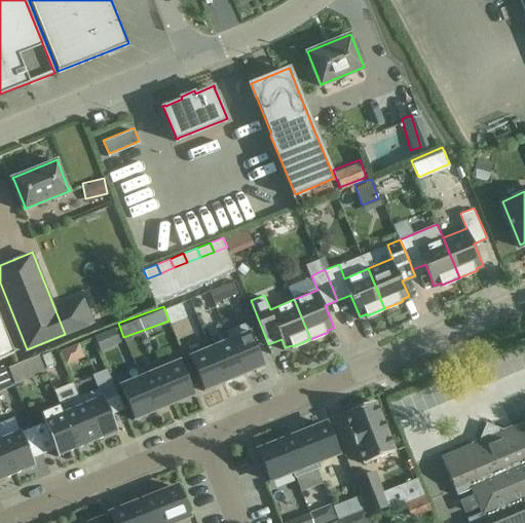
[(0,358),(14,352),(0,316),(0,358)]
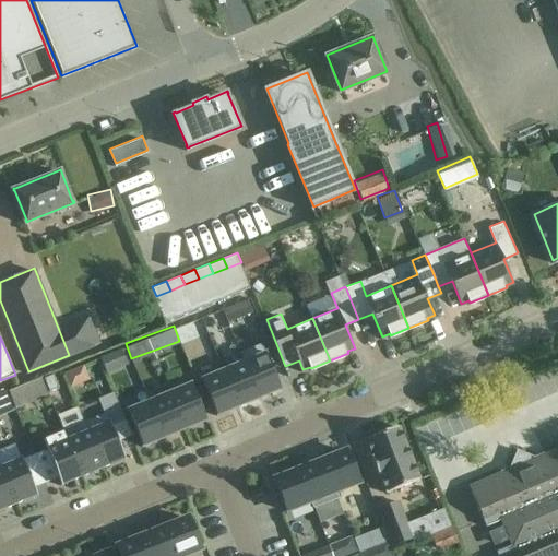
[(240,351),(245,361),(260,397),(282,388),(266,351),(262,342),(240,351)]
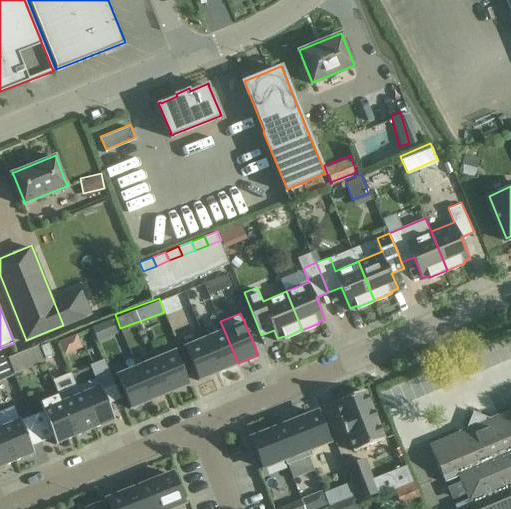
[(205,338),(219,371),(238,363),(224,330),(205,338)]
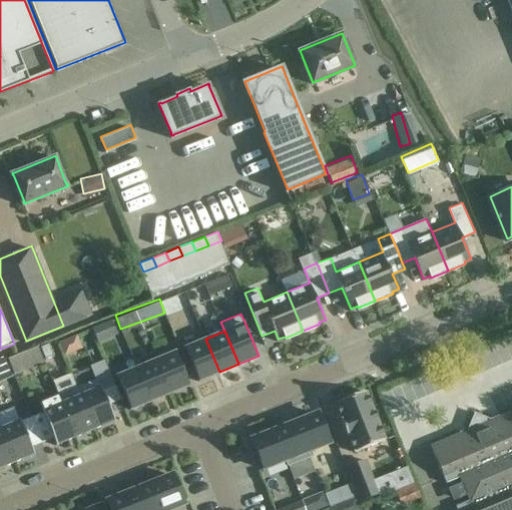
[(199,380),(219,372),(205,339),(186,346),(199,380)]
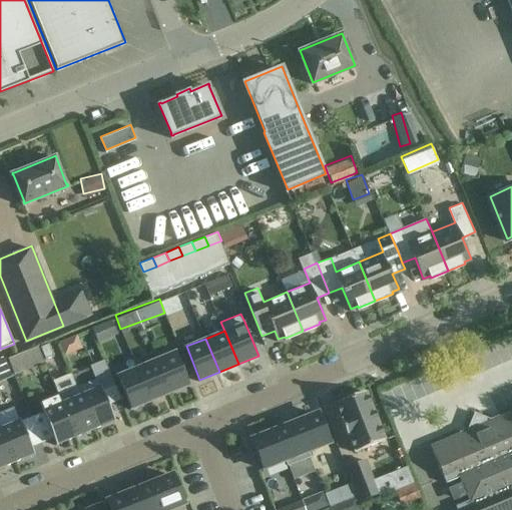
[(47,358),(54,355),(49,344),(42,347),(47,358)]
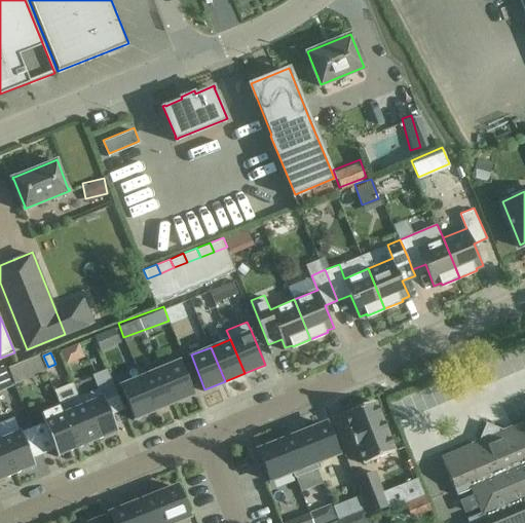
[(181,359),(160,368),(175,402),(194,394),(181,359)]
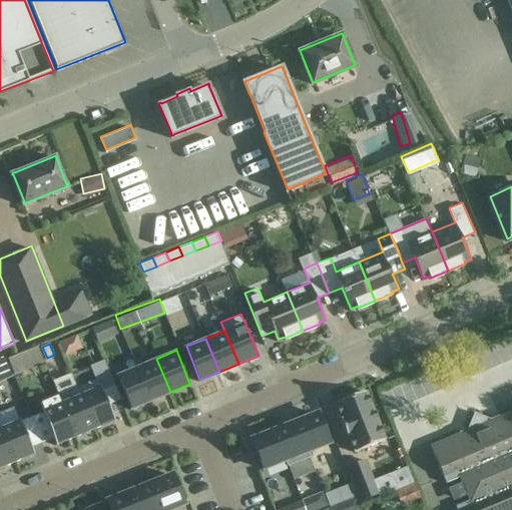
[(97,378),(77,386),(95,428),(114,420),(103,392),(116,386),(104,359),(91,365),(97,378)]
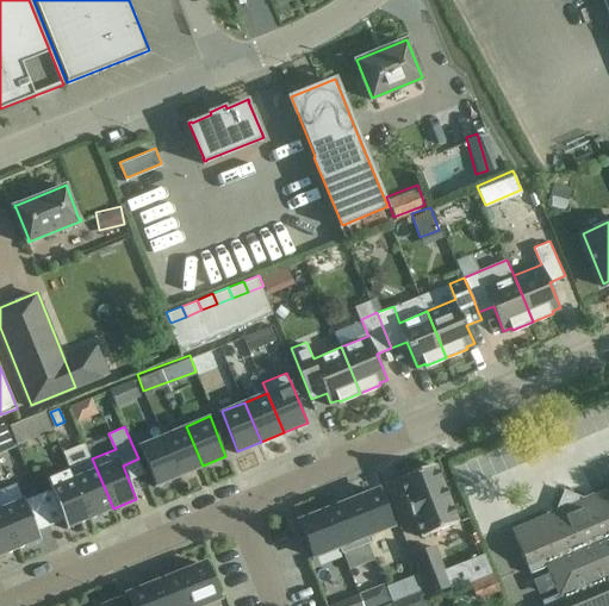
[(163,436),(180,475),(203,466),(186,426),(163,436)]
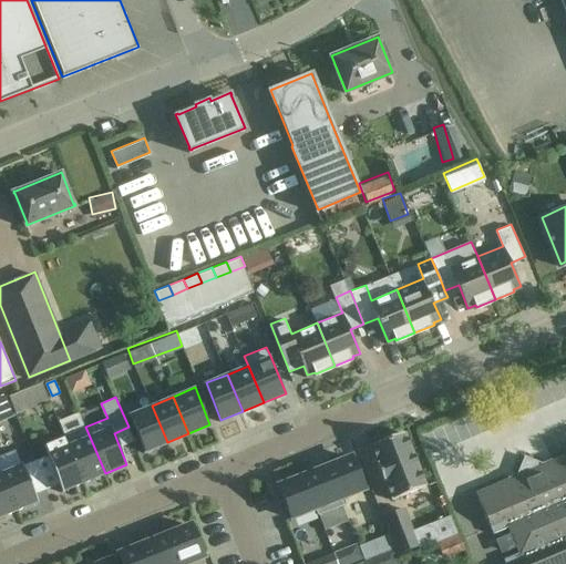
[(145,451),(167,442),(152,406),(131,414),(145,451)]
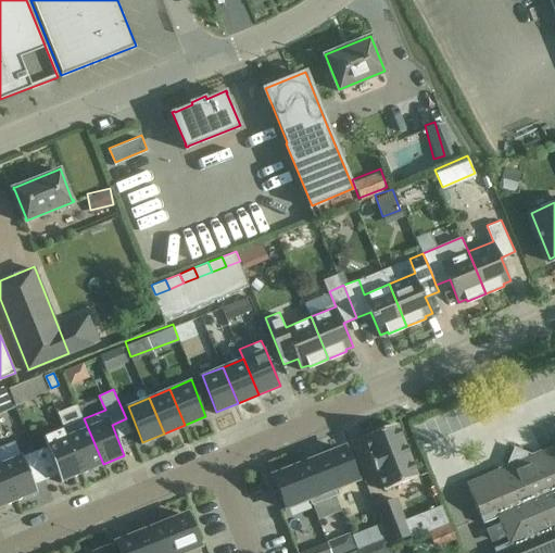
[(103,464),(84,418),(64,427),(83,473),(103,464)]
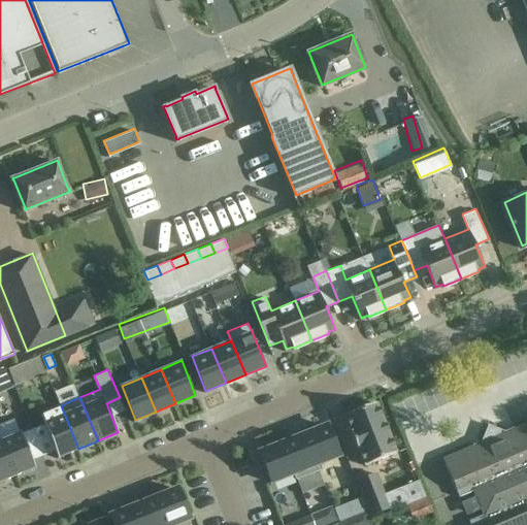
[(396,452),(376,401),(346,414),(353,431),(352,431),(358,447),(359,447),(365,464),(396,452)]
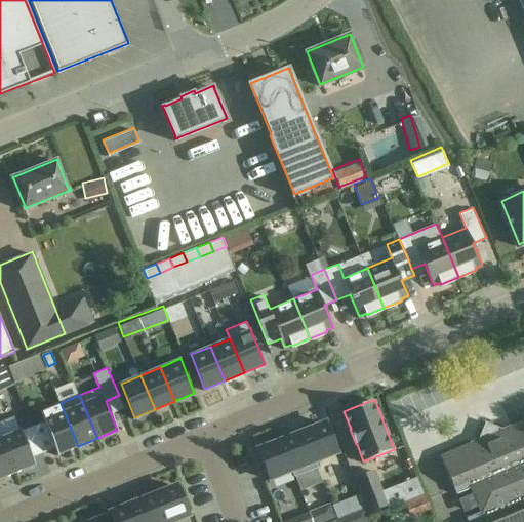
[(61,403),(40,411),(44,420),(43,420),(57,454),(78,446),(61,403)]
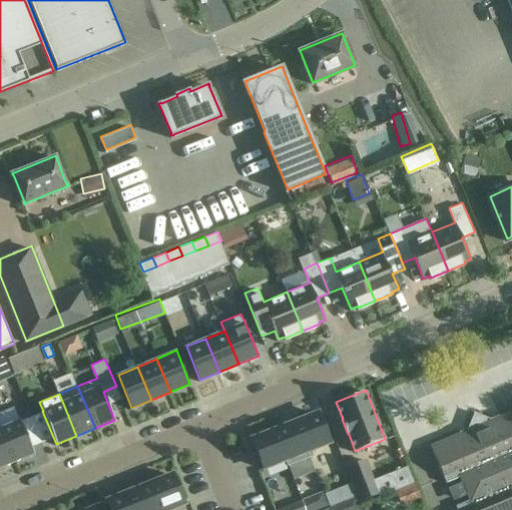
[(456,504),(458,509),(511,509),(511,409),(494,418),(475,410),(467,429),(431,444),(446,481),(460,475),(469,498),(456,504)]
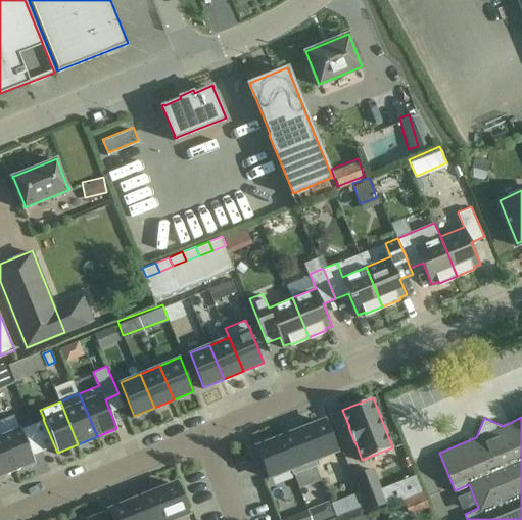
[(325,420),(302,429),(314,459),(315,459),(336,451),(325,420)]
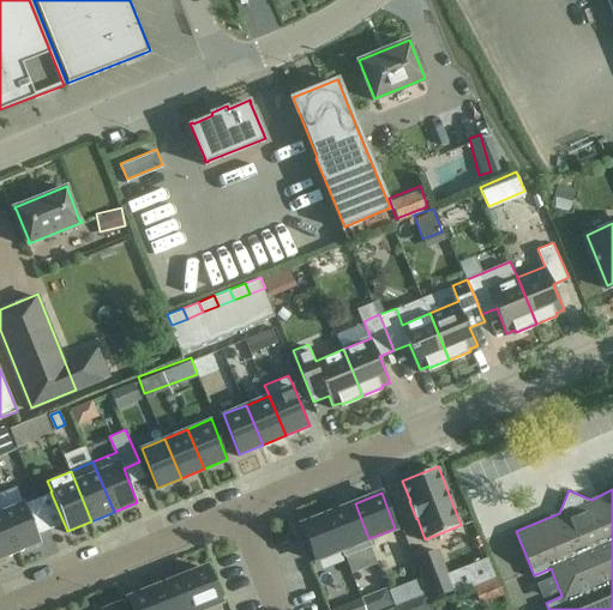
[(25,502),(1,512),(17,551),(41,542),(25,502)]
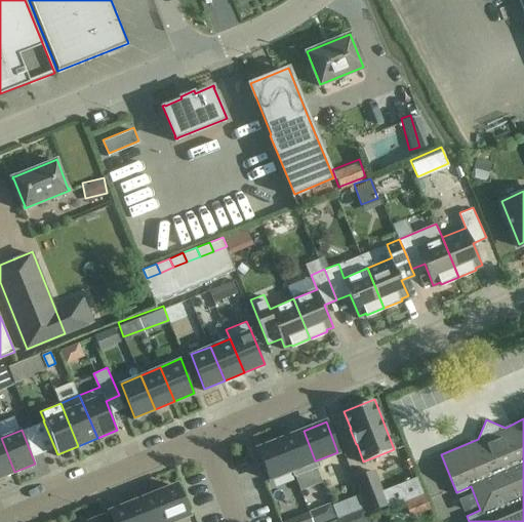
[(293,470),(292,470),(294,476),(318,467),(316,460),(315,460),(304,431),(281,439),(293,470)]
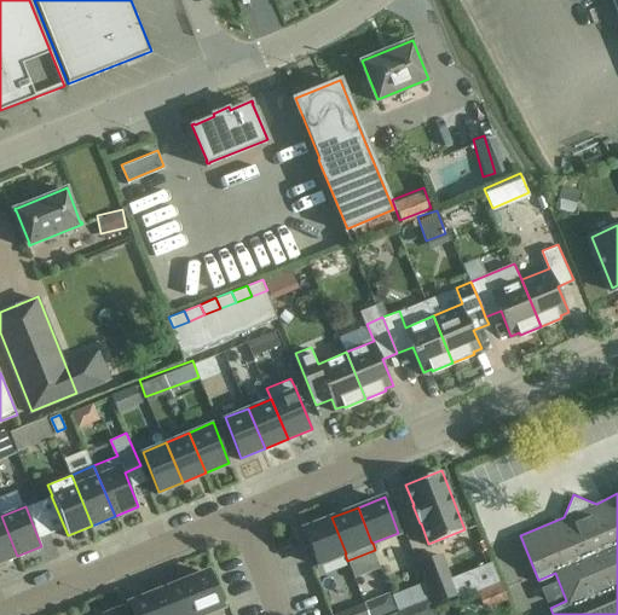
[(1,516),(0,516),(0,563),(17,556),(1,516)]
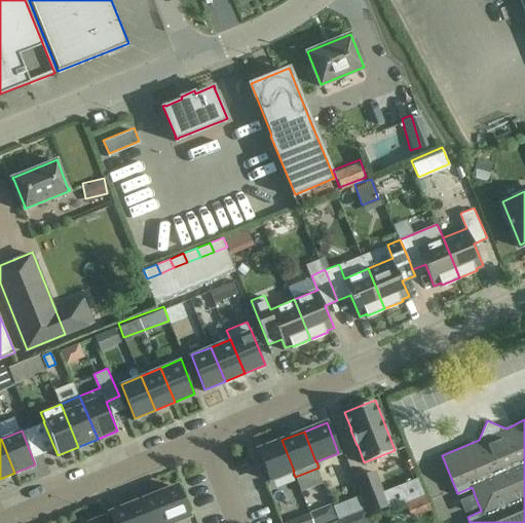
[(271,479),(293,471),(294,471),(282,440),(259,449),(271,479)]
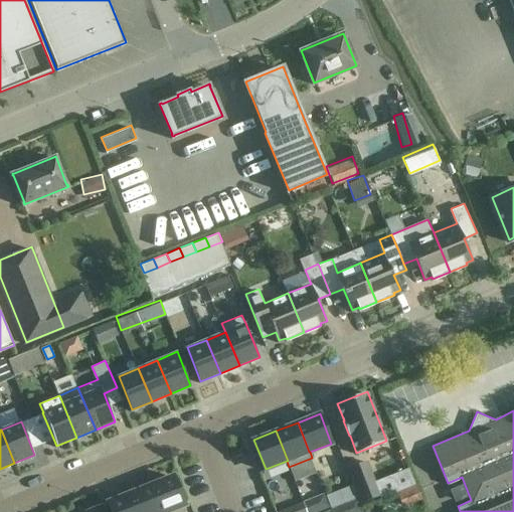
[(350,470),(363,502),(379,496),(366,464),(350,470)]
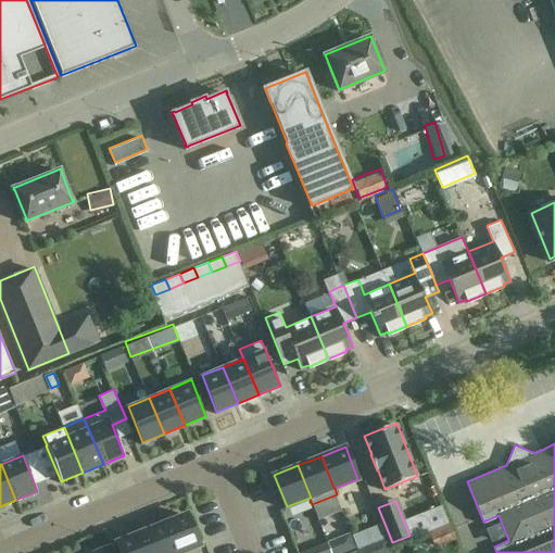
[(188,514),(164,523),(175,552),(199,552),(202,552),(199,545),(200,545),(188,514)]
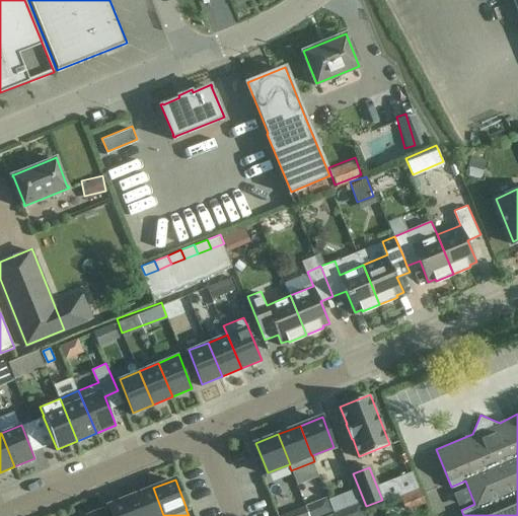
[(163,515),(153,488),(132,497),(139,515),(163,515)]
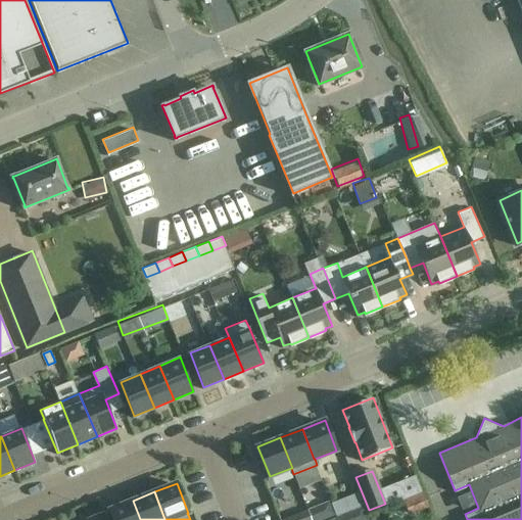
[(337,516),(363,506),(357,492),(332,503),(337,516)]
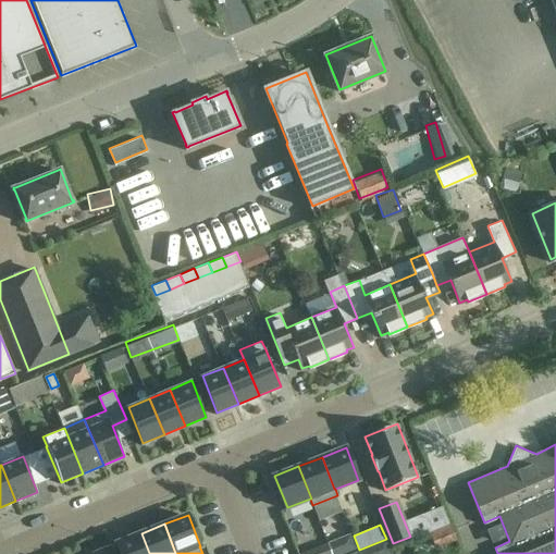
[(452,526),(433,534),(437,543),(456,536),(452,526)]
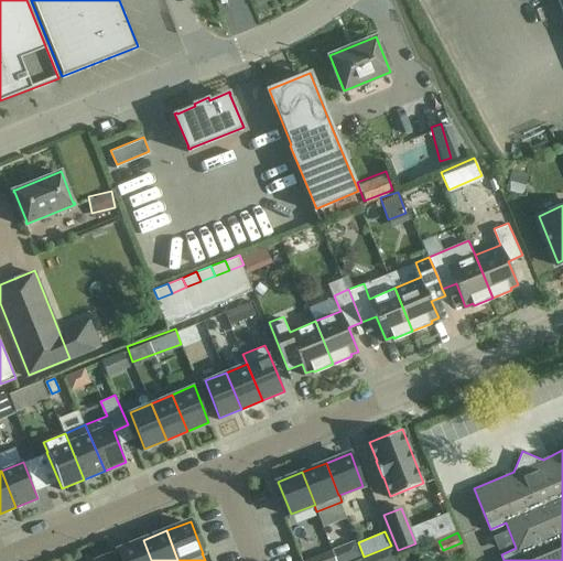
[(332,549),(336,560),(345,560),(361,554),(355,539),(332,549)]
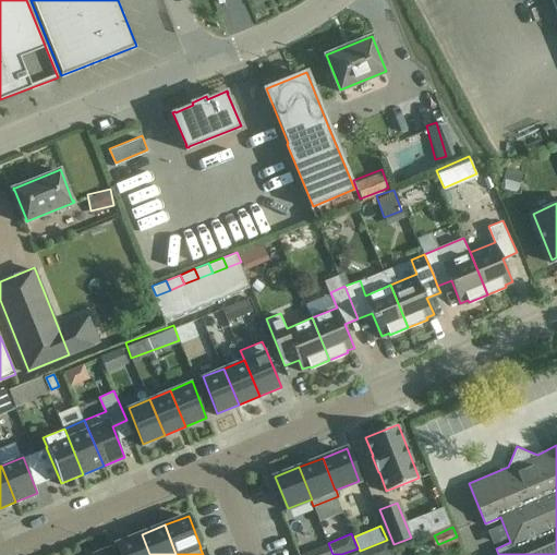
[(149,554),(142,534),(117,543),(121,554),(149,554)]
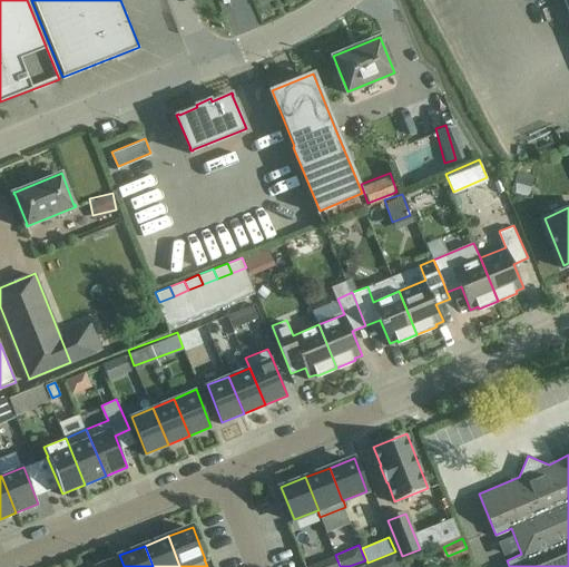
[(401,566),(395,551),(368,563),(366,564),(368,566),(401,566)]
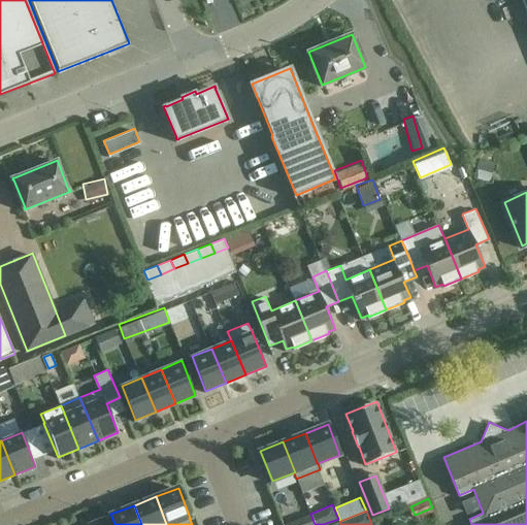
[(284,524),(315,524),(310,514),(284,524)]
